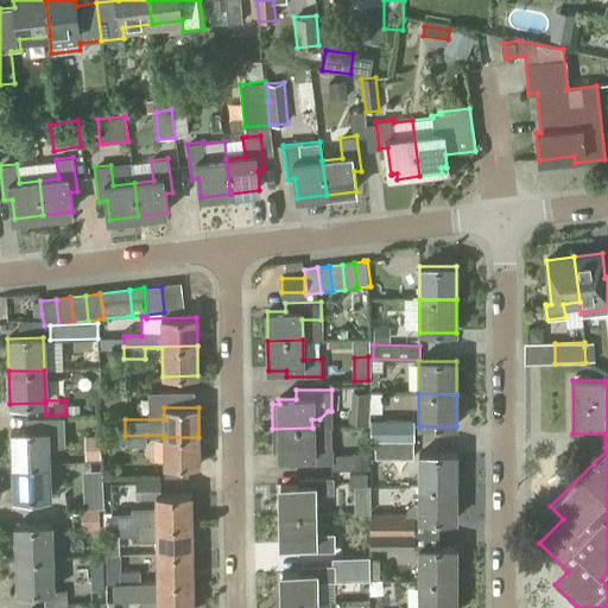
[(112,461),(108,415),(75,416),(76,435),(93,434),(94,462),(112,461)]
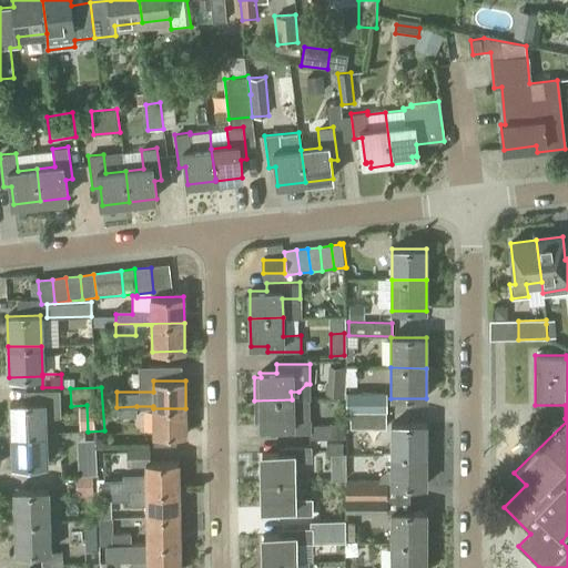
[(11,434),(46,433),(44,417),(61,416),(60,389),(31,391),(31,403),(10,404),(11,434)]
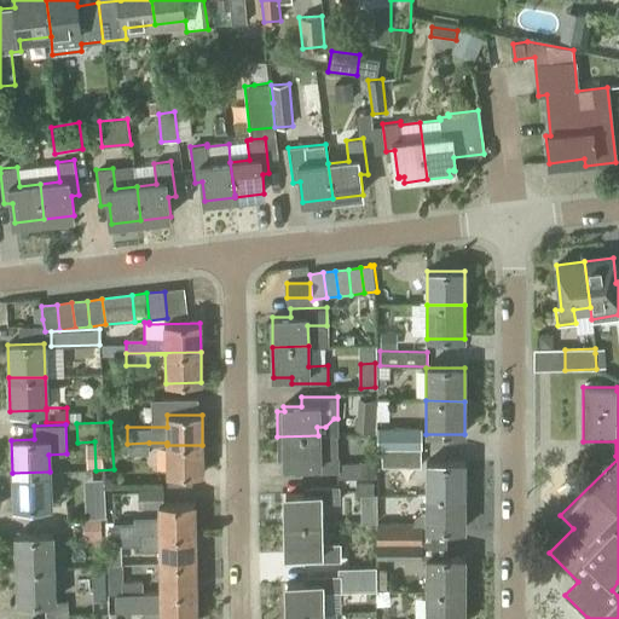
[(382,449),(421,449),(422,449),(422,427),(377,427),(377,449),(382,449)]
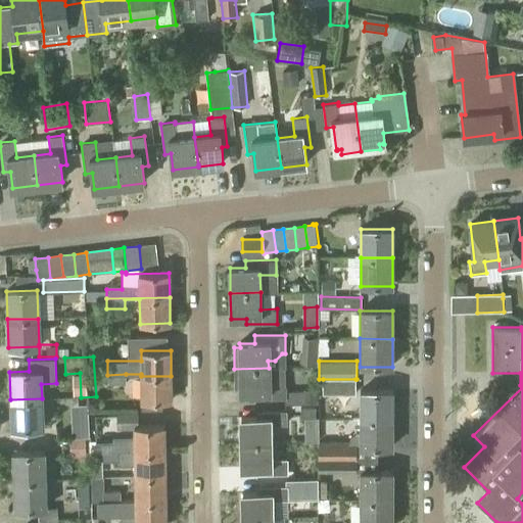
[(255,399),(286,399),(286,384),(269,384),(269,368),(234,369),(234,387),(240,387),(240,394),(255,393),(255,399)]
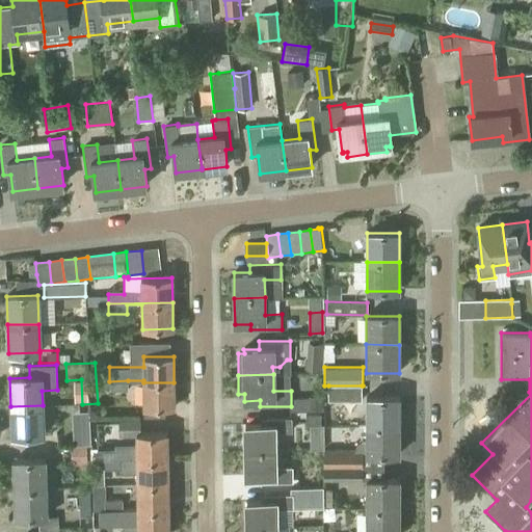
[(128,391),(128,380),(109,381),(109,382),(110,391),(128,391)]
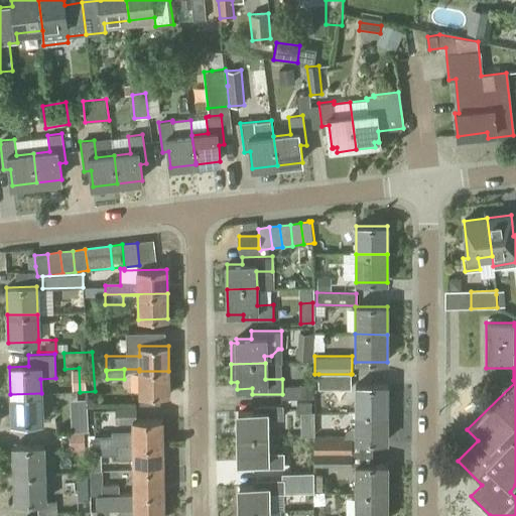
[(168,371),(139,371),(139,405),(160,405),(160,396),(169,396),(168,371)]
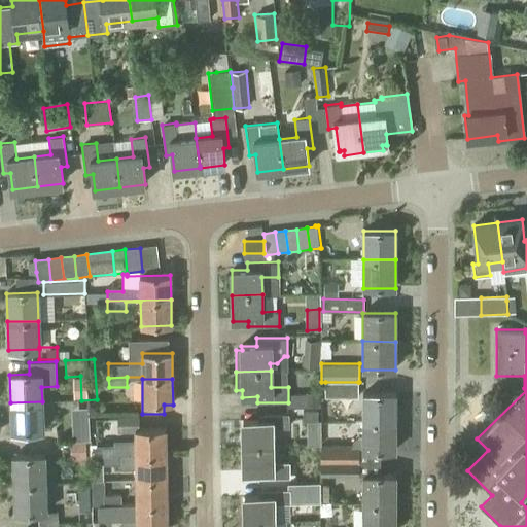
[(358,382),(325,382),(325,396),(358,396),(358,382)]
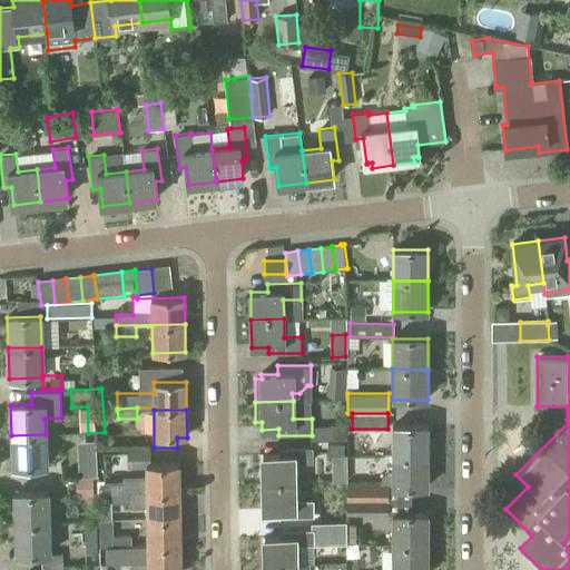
[(330,424),(330,426),(330,441),(345,440),(345,424),(330,424)]
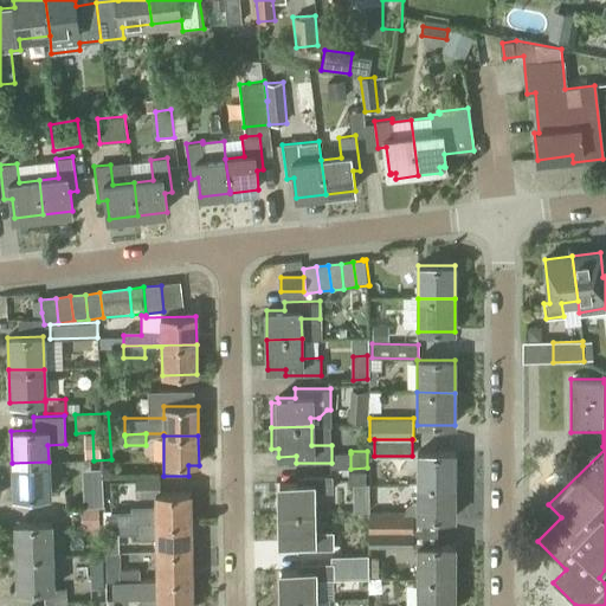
[(417,487),(453,487),(453,453),(417,453),(417,487)]
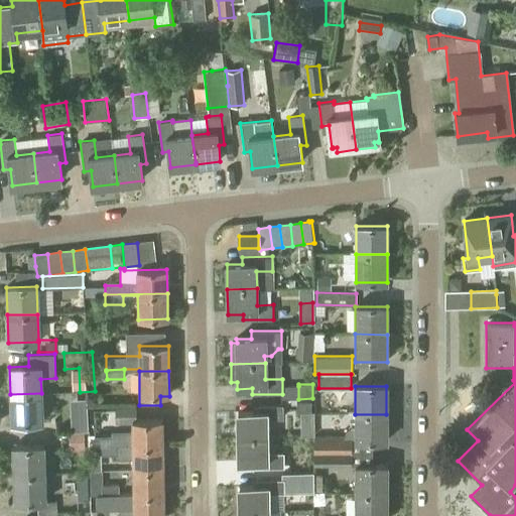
[(87,430),(86,417),(87,417),(87,392),(75,392),(76,418),(77,418),(78,430),(87,430)]
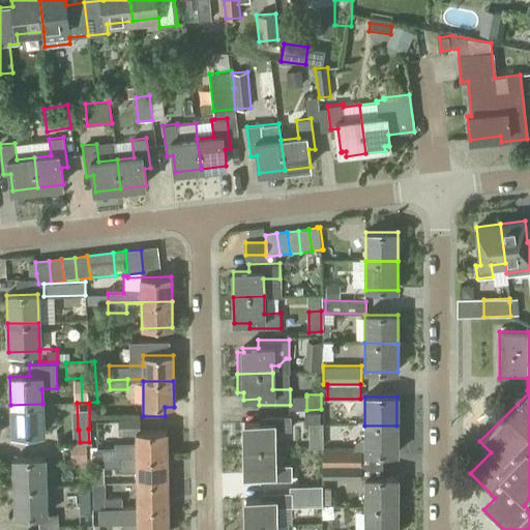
[(42,404),(10,405),(11,434),(43,433),(42,404)]
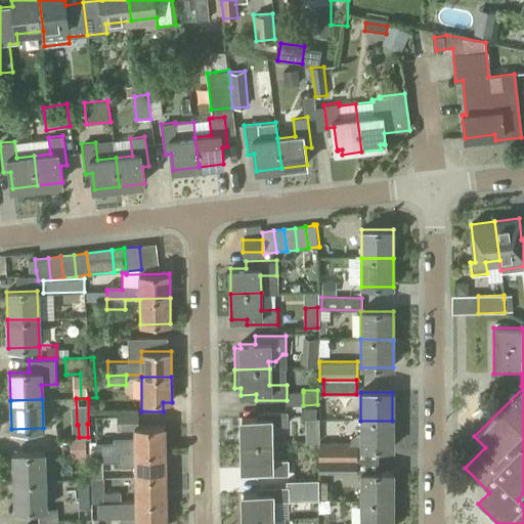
[(301,419),(315,419),(315,407),(301,407),(301,419)]
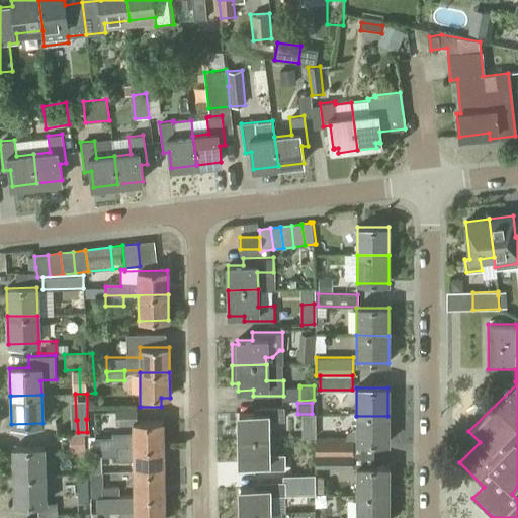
[(267,438),(267,422),(284,421),(284,406),(254,407),(254,414),(238,414),(239,439),(267,438)]
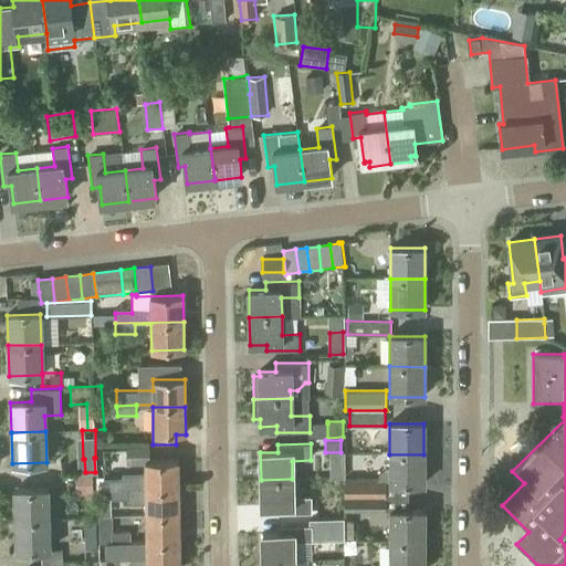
[(97,491),(178,489),(178,461),(149,461),(149,447),(126,448),(126,464),(144,464),(145,475),(126,477),(126,478),(111,479),(111,471),(96,472),(97,491)]
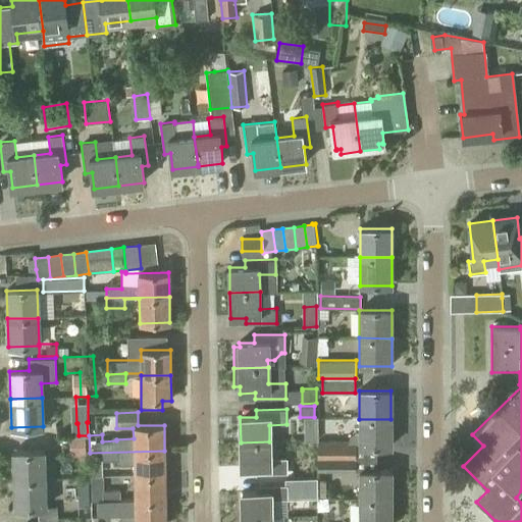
[(390,419),(359,419),(360,447),(392,447),(390,419)]
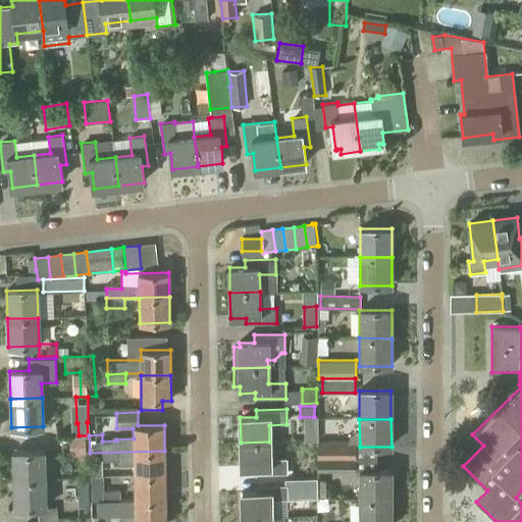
[(317,459),(355,459),(355,440),(317,440),(317,459)]
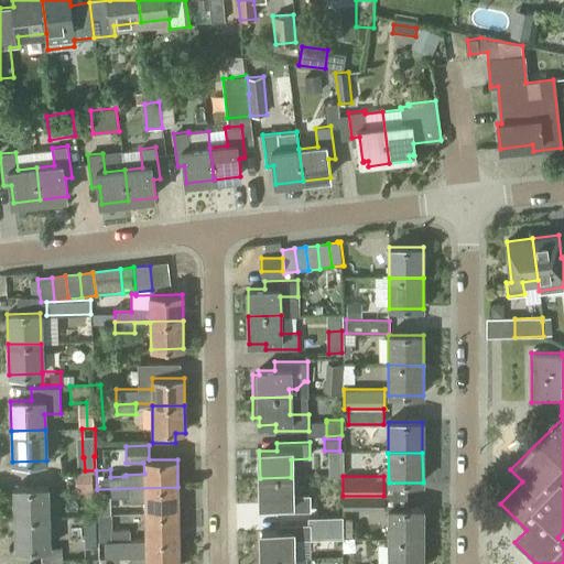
[(291,477),(260,478),(260,506),(278,505),(278,511),(311,511),(310,495),(292,495),(291,477)]
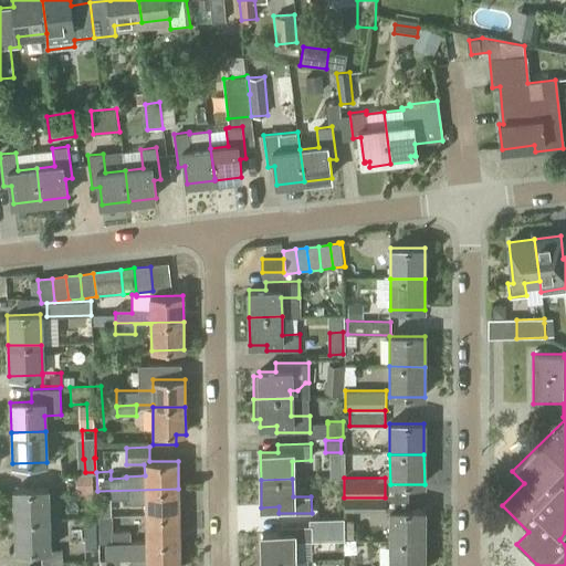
[(14,521),(49,519),(48,488),(12,490),(14,521)]
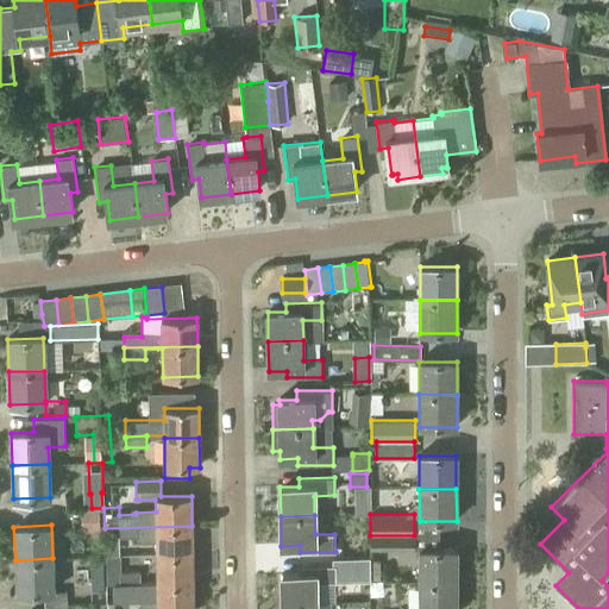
[(156,556),(193,554),(192,526),(105,528),(105,534),(119,534),(119,537),(137,535),(138,541),(156,541),(156,556)]
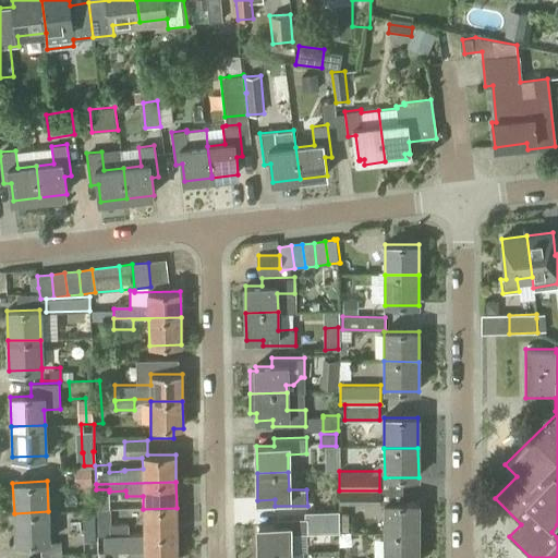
[(379,490),(339,490),(339,504),(379,504),(379,490)]
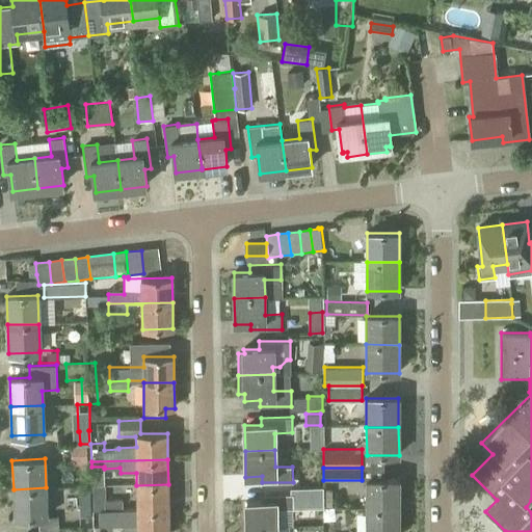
[(82,486),(90,486),(90,485),(92,485),(92,476),(81,477),(82,486)]
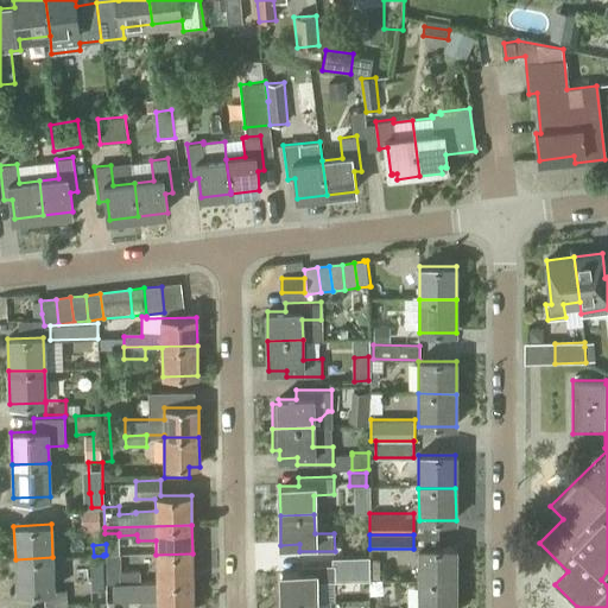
[(418,581),(455,581),(455,548),(418,548),(418,581)]
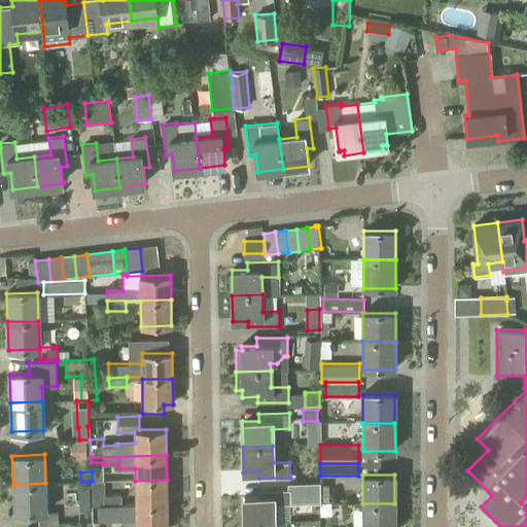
[(136,505),(167,504),(167,480),(135,481),(136,505)]
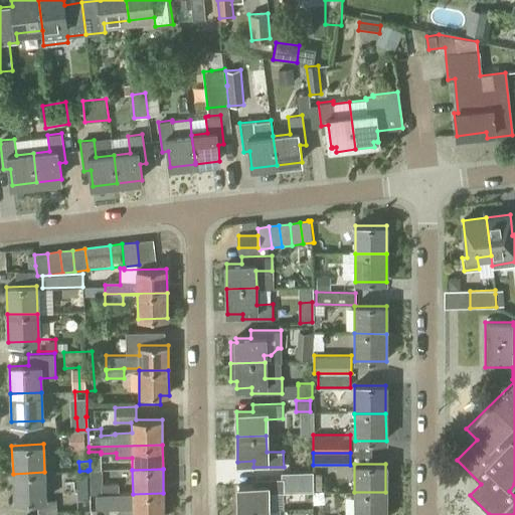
[(57,512),(87,510),(87,506),(89,506),(88,471),(79,471),(75,472),(77,503),(56,504),(56,500),(45,500),(44,472),(13,474),(14,502),(37,501),(38,512),(57,512)]
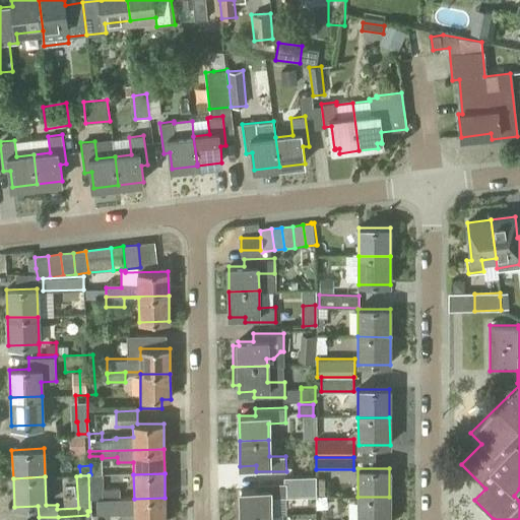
[(299,476),(286,476),(283,476),(283,482),(286,482),(286,497),(299,497),(299,476)]
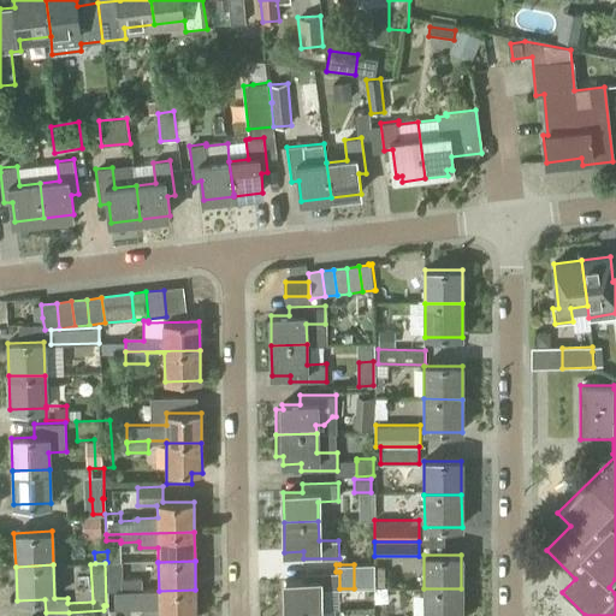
[(285,611),(320,610),(320,590),(339,588),(339,572),(302,573),(302,581),(284,581),(285,611)]
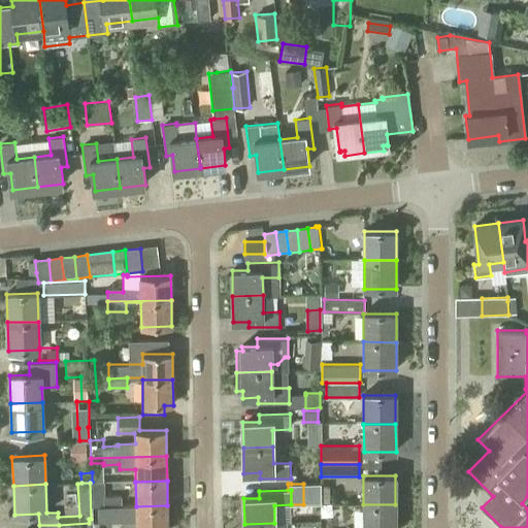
[(122,497),(92,498),(93,507),(98,507),(98,506),(122,505),(122,497)]
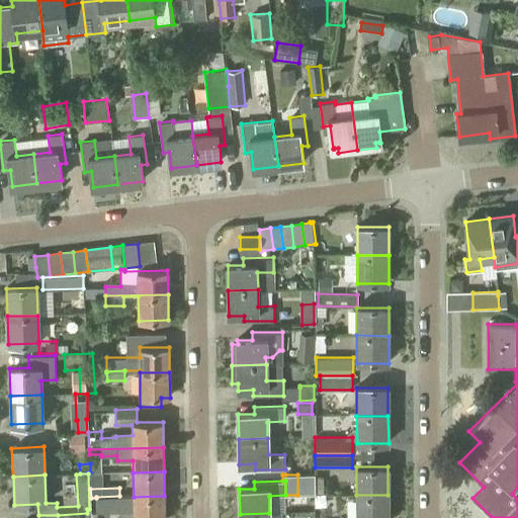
[(387,517),(387,495),(356,495),(356,517),(387,517)]
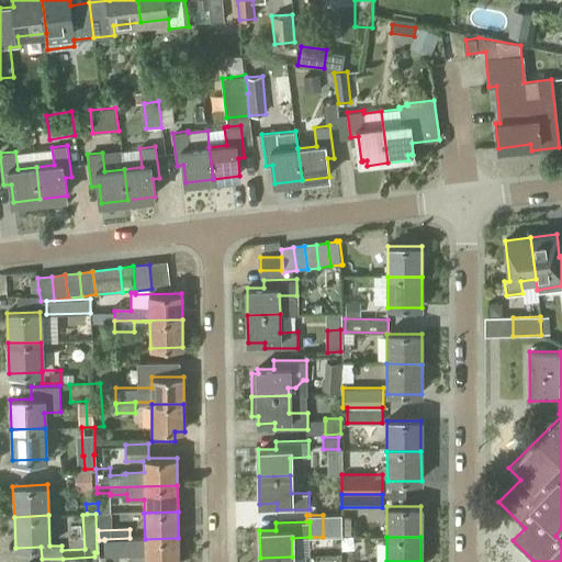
[(178,561),(178,538),(145,539),(145,538),(130,538),(104,539),(104,540),(104,554),(145,554),(145,561),(178,561)]
